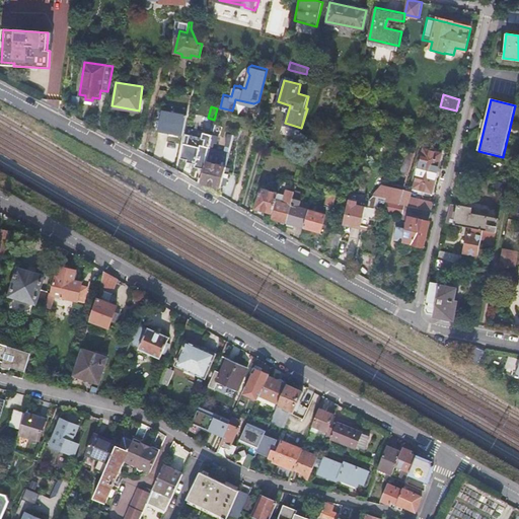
[(182,136),(187,116),(162,110),(159,131),(182,136)]
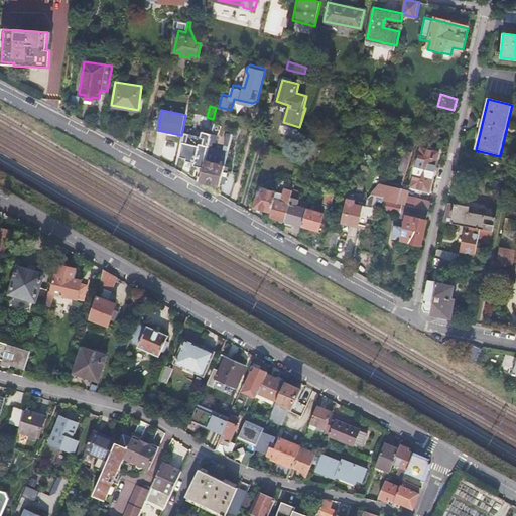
[(212,134),(204,165),(201,178),(221,184),(234,132),(228,131),(226,140),(227,141),(225,150),(214,147),(217,135),(219,135),(221,129),(214,127),(212,134)]
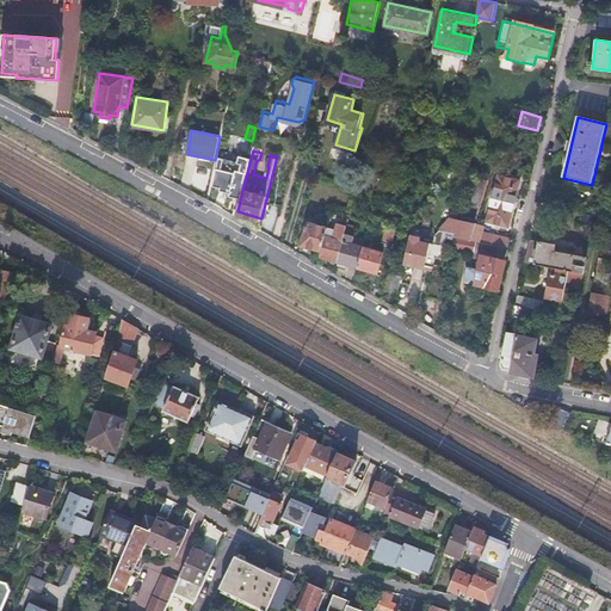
[(230,197),(241,198),(251,159),(245,158),(240,156),(239,161),(236,173),(217,170),(214,187),(221,189),(220,191),(230,193),(230,197)]
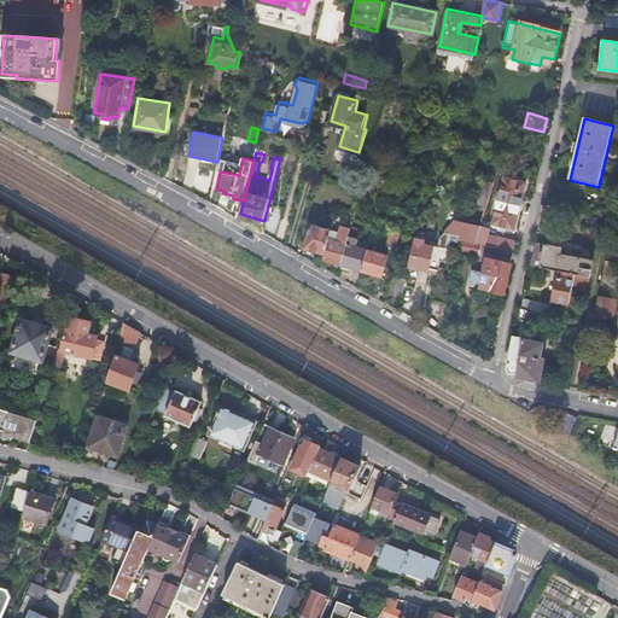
[(497,204),(491,227),(512,232),(525,185),(503,179),(499,198),(495,197),(493,203),(497,204)]
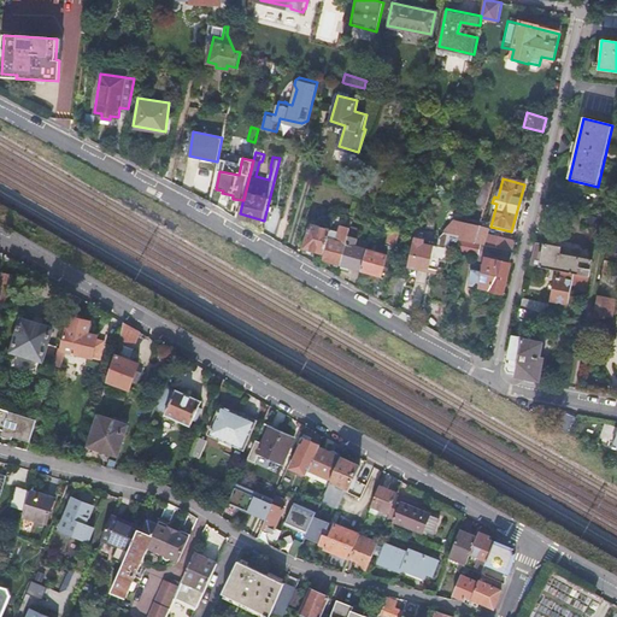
[(480,245),(512,253),(515,244),(498,239),(498,241),(485,238),(488,225),(480,223),(476,235),(474,244),(480,245)]
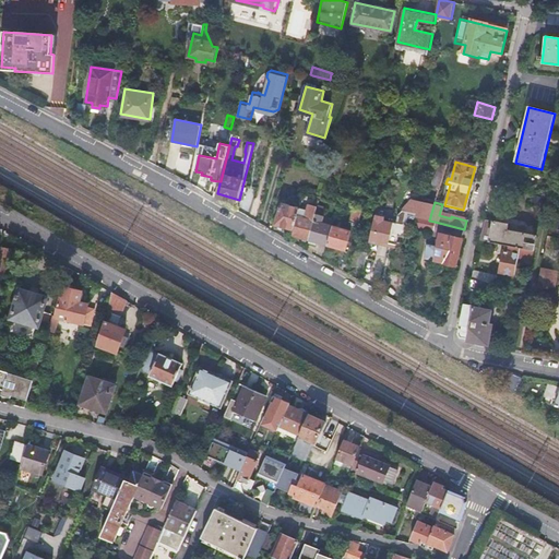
[(297,219),(299,211),(282,205),(275,227),(293,232),(297,219)]
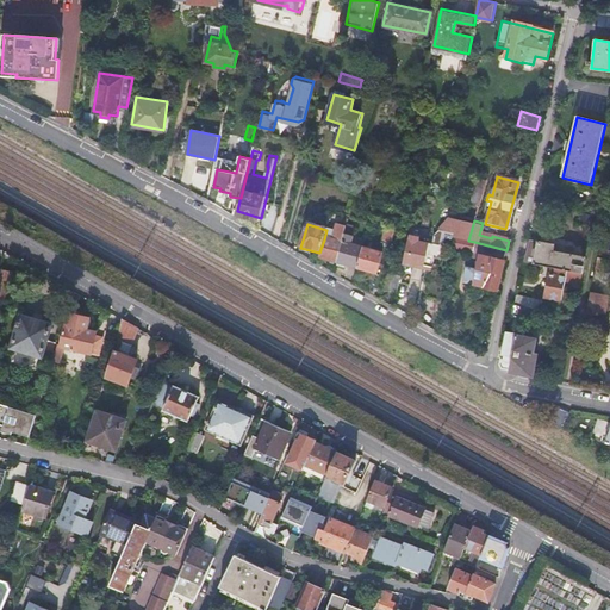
[(335,242),(324,240),(319,253),(318,259),(336,263),(342,241),(343,235),(346,229),(336,226),(332,237),(336,238),(335,242)]
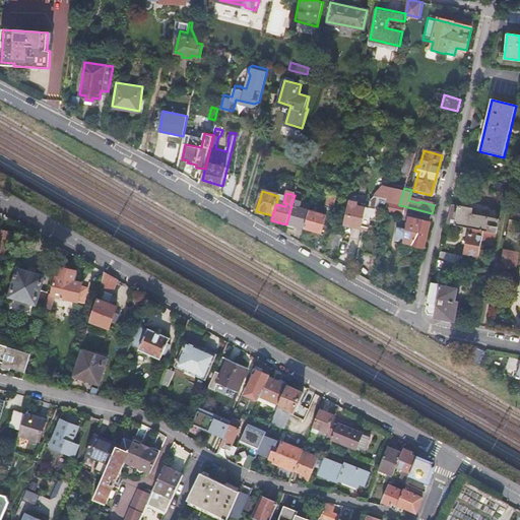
[(333,196),(328,194),(325,194),(322,206),(330,208),(333,196)]
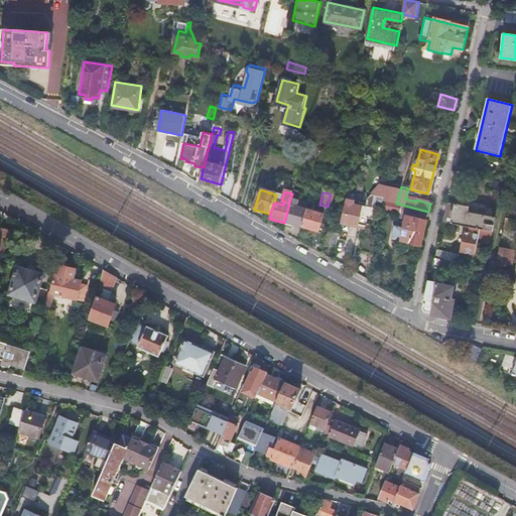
[(345,207),(339,231),(348,233),(349,230),(361,233),(362,230),(365,231),(366,226),(371,227),(376,207),(384,209),(386,201),(396,204),(398,197),(379,192),(366,207),(365,211),(362,210),(361,213),(353,211),(354,209),(345,207)]
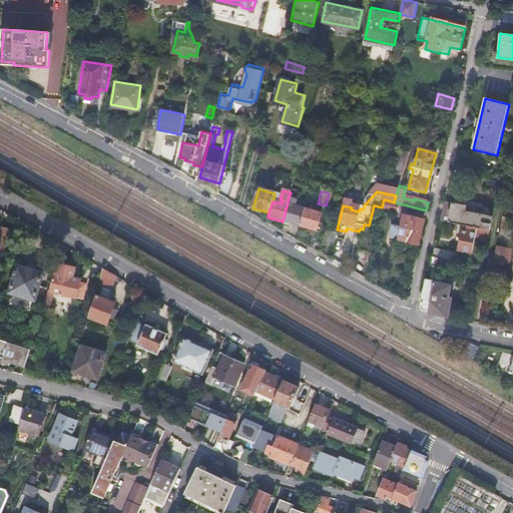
[(288,202),(283,221),(300,226),(305,210),(305,209),(295,206),(297,199),(295,199),(289,197),(288,202)]
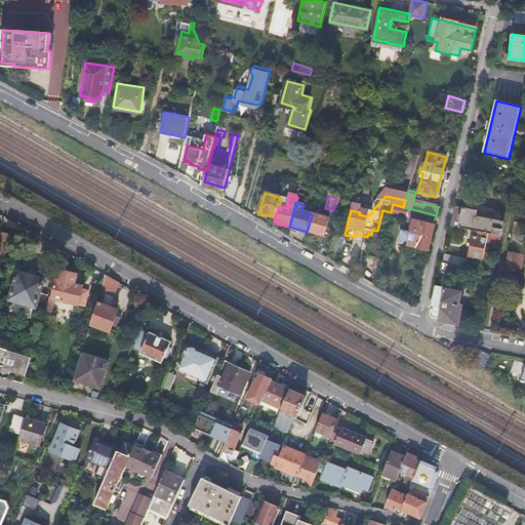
[(406,216),(408,208),(403,207),(393,204),(391,212),(406,216)]
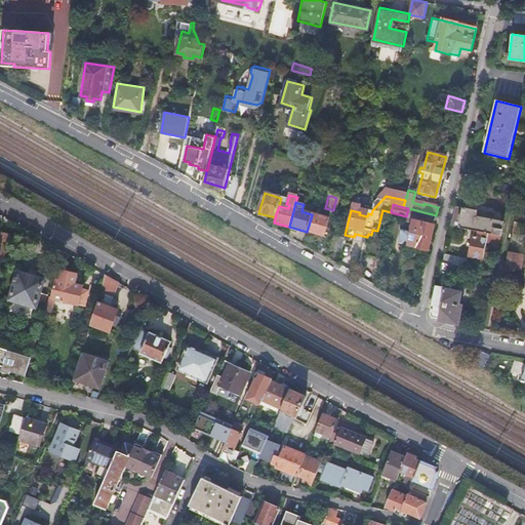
[(456,206),(451,227),(477,232),(478,232),(501,236),(505,223),(476,217),(477,211),(456,206)]
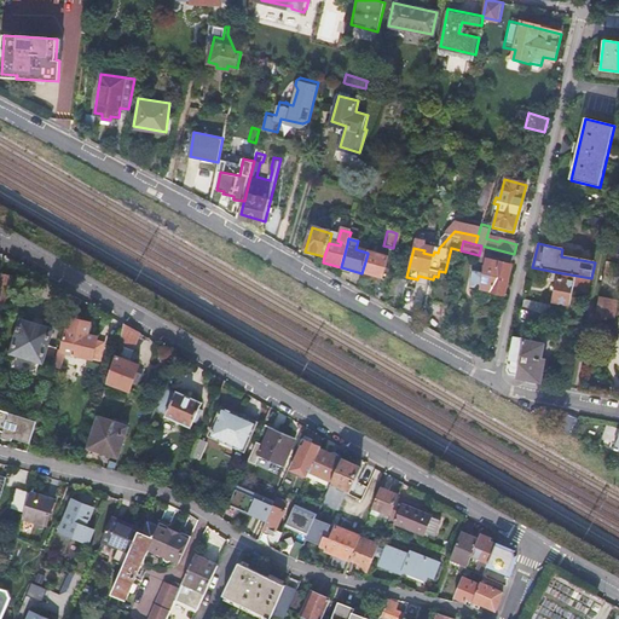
[(618,266),(618,252),(608,249),(605,272),(618,275),(618,266)]
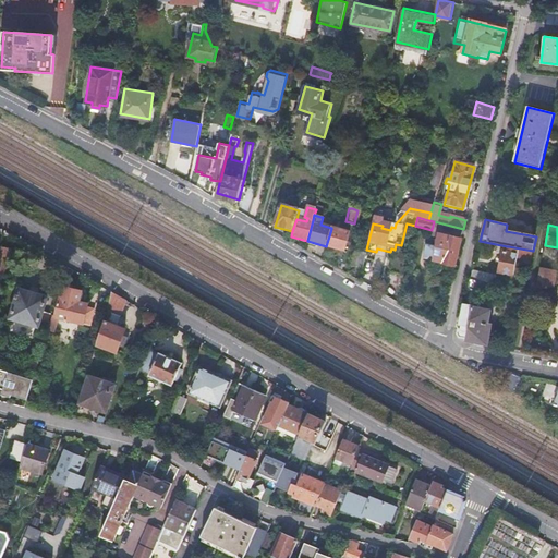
[(350,233),(331,229),(326,246),(344,252),(350,233)]
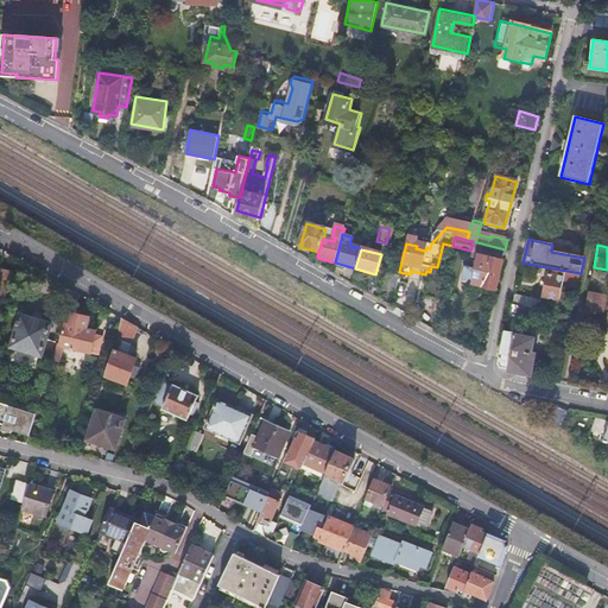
[(470,284),(494,291),(502,261),(477,254),(474,270),(470,284)]
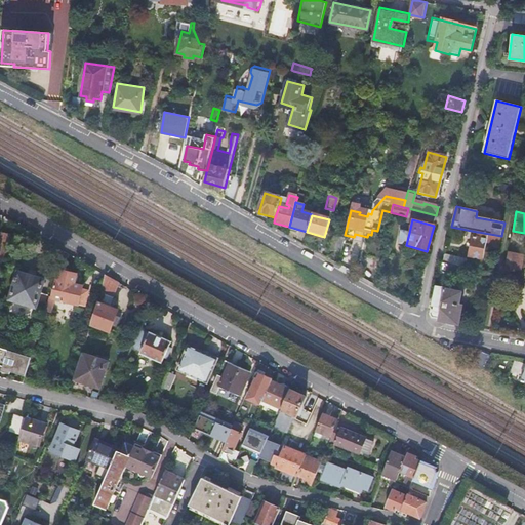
[(406,245),(409,233),(401,231),(398,243),(406,245)]
